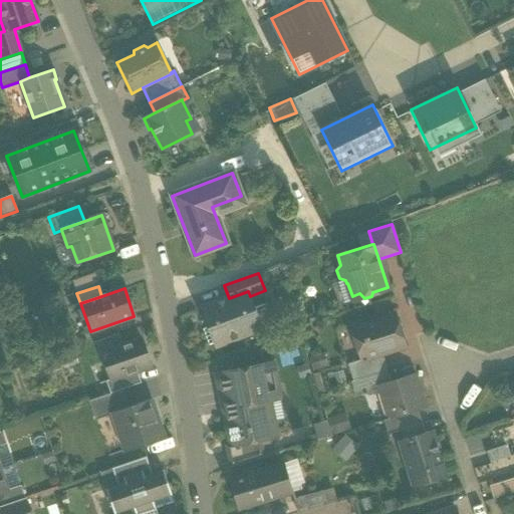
[(229,298),(200,309),(207,327),(203,329),(209,345),(214,344),(215,346),(262,329),(261,325),(268,317),(263,304),(254,308),(250,296),(248,291),(229,298)]
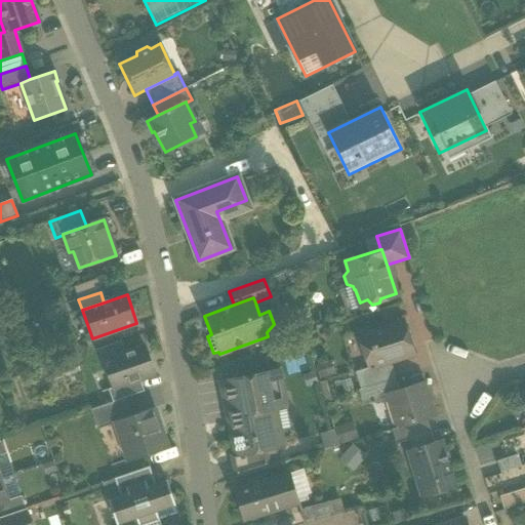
[(403,322),(366,333),(370,347),(363,350),(368,368),(369,369),(391,362),(413,355),(403,322)]
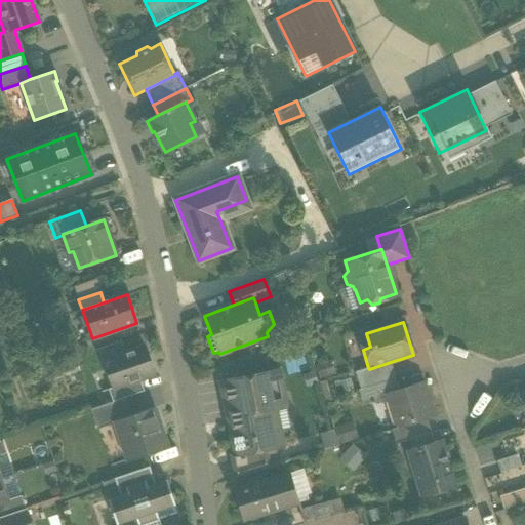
[(145,347),(111,358),(115,368),(107,370),(113,388),(114,389),(139,380),(154,375),(145,347)]
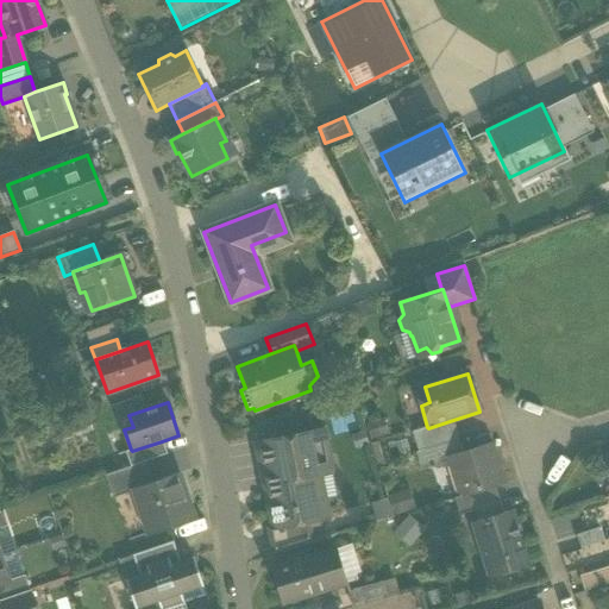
[(453,420),(428,428),(427,427),(412,432),(418,452),(459,439),(453,420)]
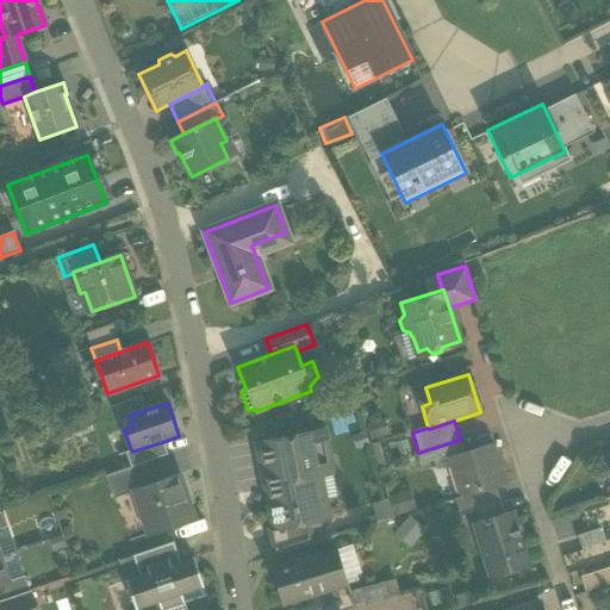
[(324,430),(256,443),(265,486),(268,489),(266,492),(267,498),(272,502),(273,500),(274,510),(273,511),(271,515),(273,528),(274,531),(310,524),(311,529),(319,527),(323,521),(321,508),(324,502),(319,477),(327,475),(331,468),(324,430)]
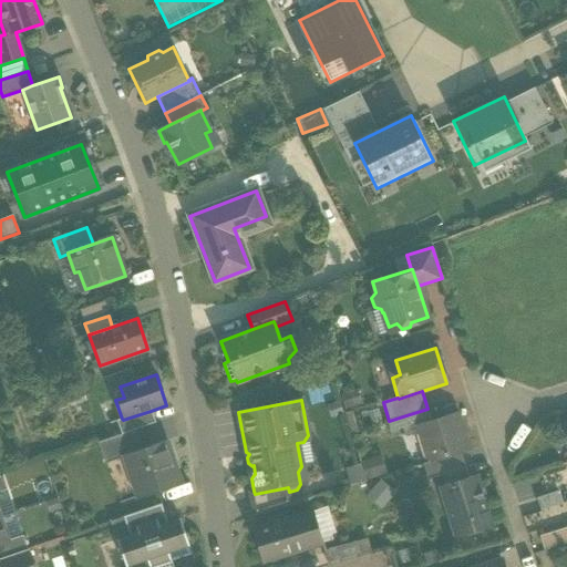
[(428,409),(389,421),(393,434),(402,432),(402,434),(406,437),(420,433),(418,425),(431,422),(428,409)]
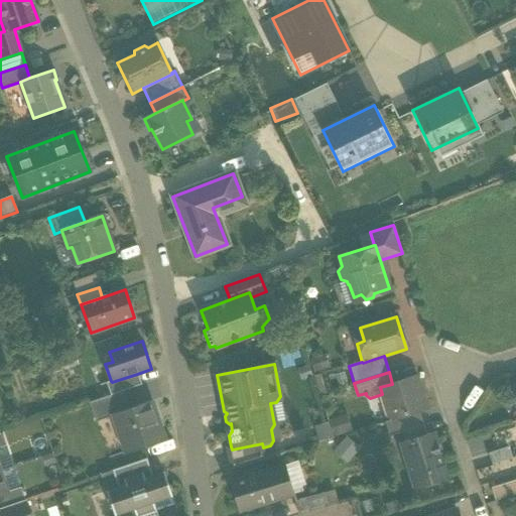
[(137,374),(112,382),(111,381),(107,383),(111,395),(122,392),(141,385),(137,374)]
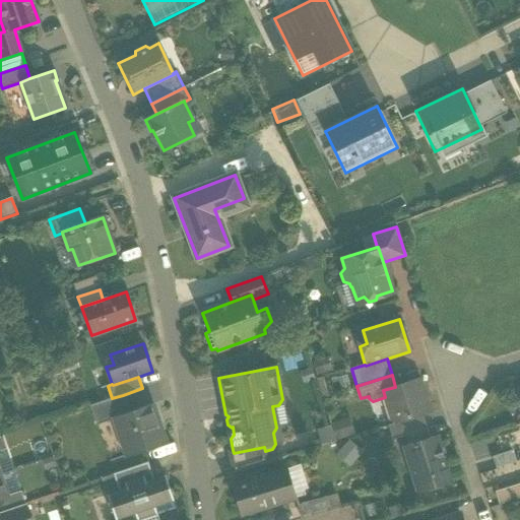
[(395,387),(383,390),(385,397),(393,424),(423,415),(430,412),(418,379),(395,387)]
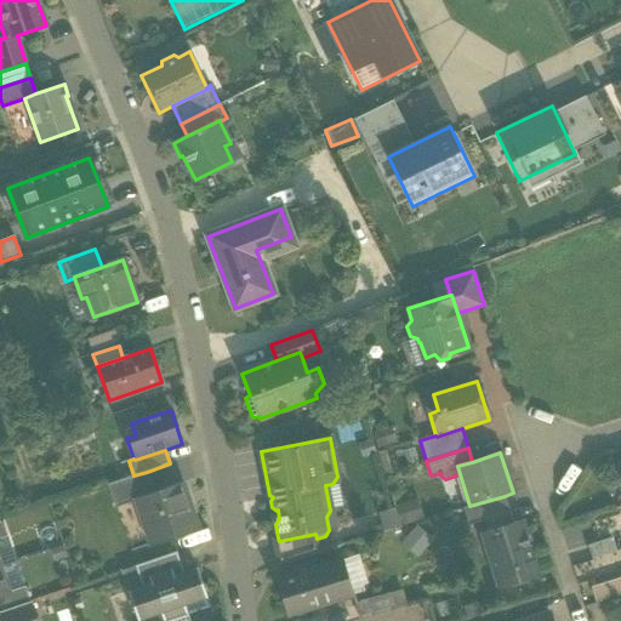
[(134,476),(107,485),(115,508),(136,501),(135,500),(154,494),(147,472),(134,476)]
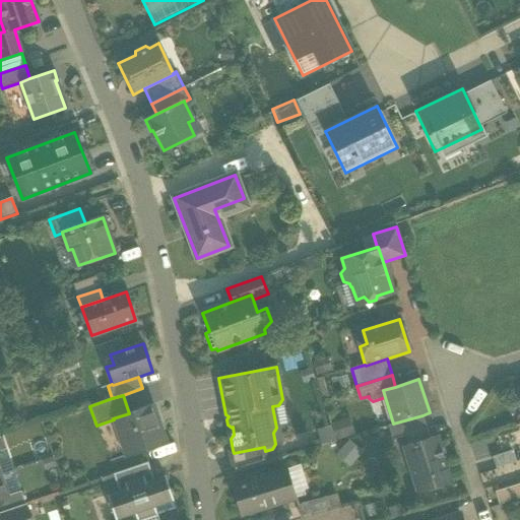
[(129,413),(113,418),(114,419),(127,457),(166,443),(152,405),(129,413)]
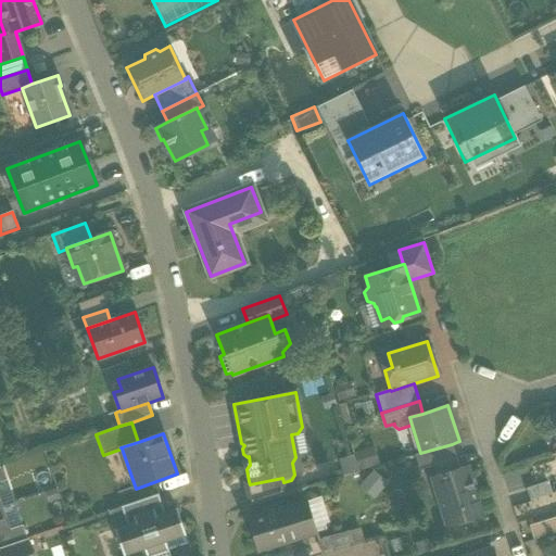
[(420,453),(415,455),(419,470),(433,466),(456,458),(452,444),(420,453)]
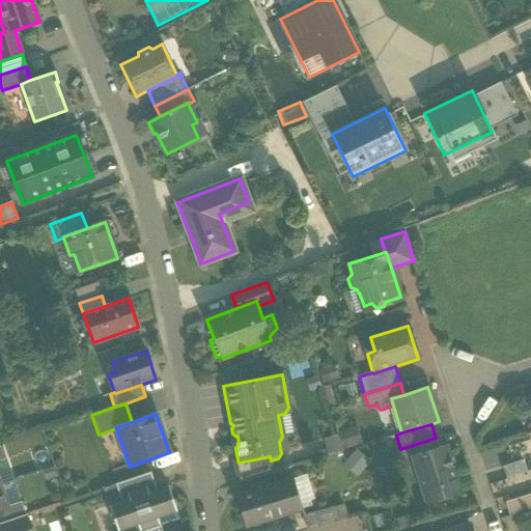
[(322,435),(326,451),(359,443),(355,427),(322,435)]
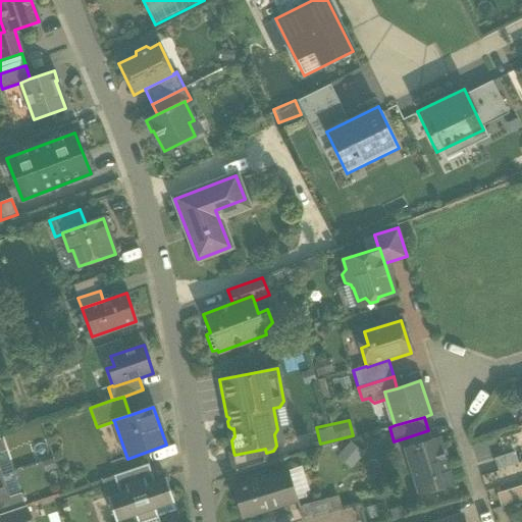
[(438,438),(431,440),(428,430),(407,437),(410,447),(405,449),(419,494),(429,491),(430,494),(444,490),(442,487),(453,484),(445,459),(446,458),(442,450),(438,438)]
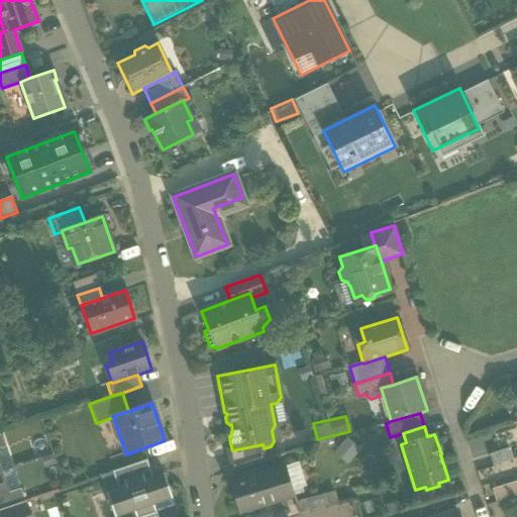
[(345,461),(357,448),(345,437),(333,450),(345,461)]
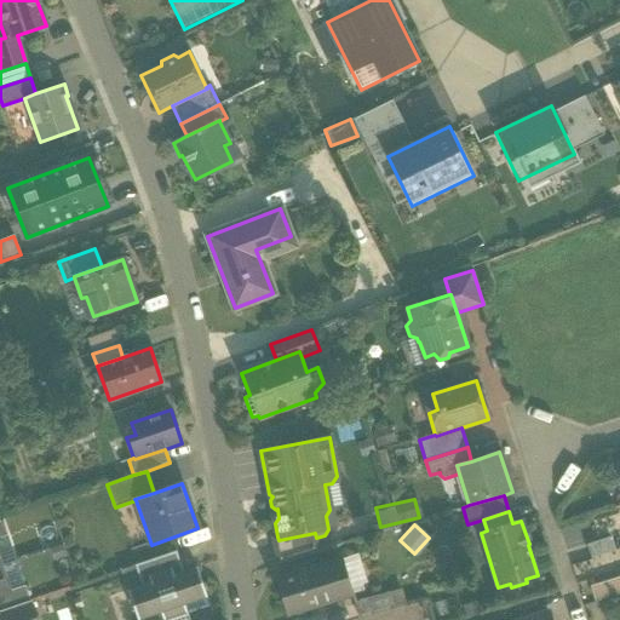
[(315,533),(279,540),(277,537),(271,538),(277,564),(319,552),(316,538),(315,533)]
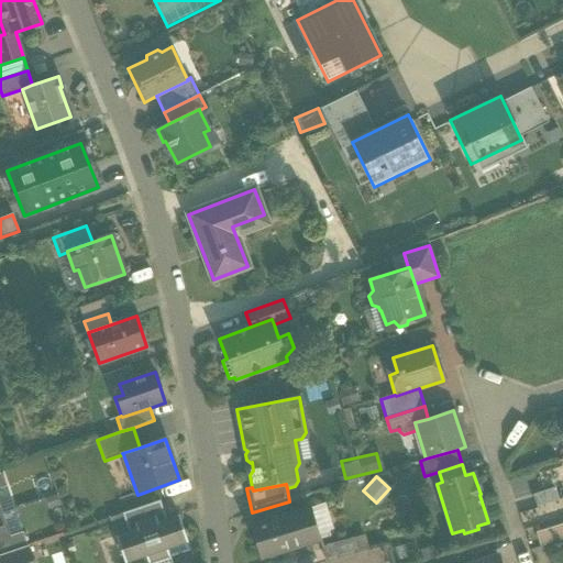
[(533,505),(556,499),(553,486),(530,492),(533,505)]
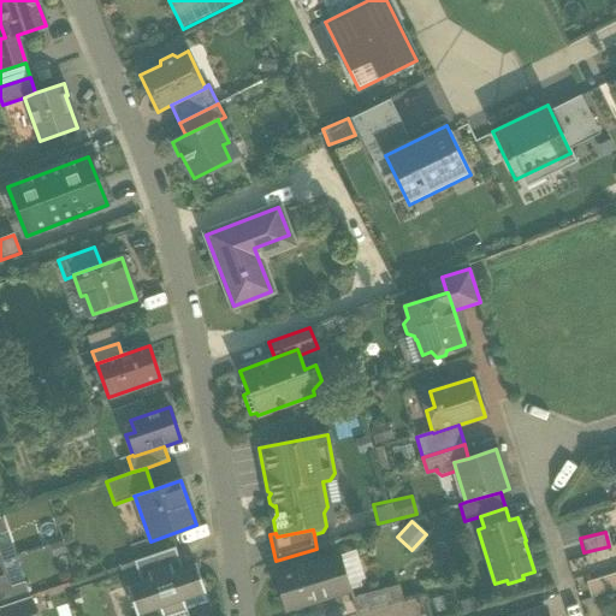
[(173,549),(136,562),(134,562),(141,582),(149,580),(147,573),(171,564),(173,572),(182,569),(175,548),(173,549)]
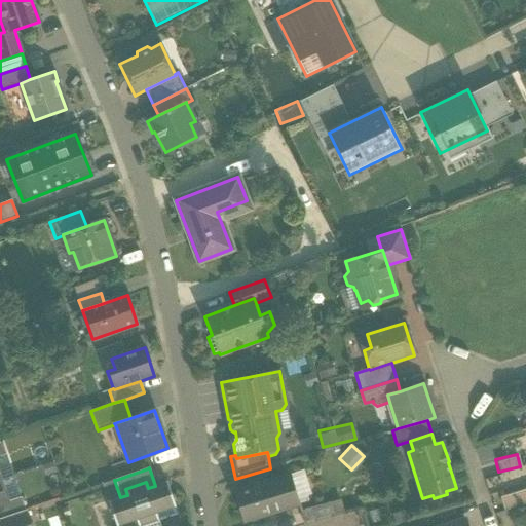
[(290,477),(236,492),(245,521),(298,505),(290,477)]
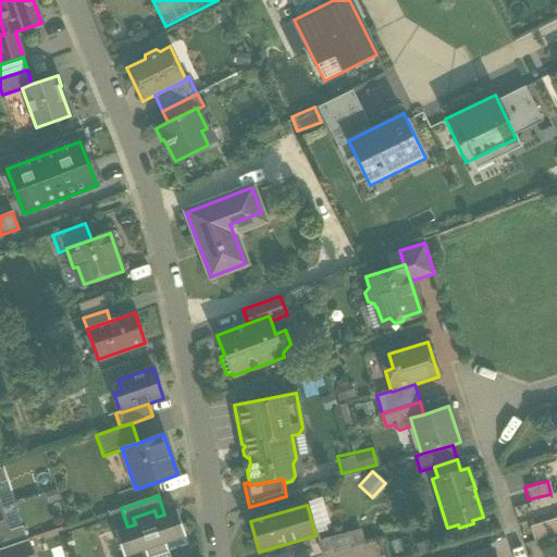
[(155,510),(133,518),(135,524),(127,527),(115,531),(123,556),(144,551),(146,556),(157,556),(169,553),(165,543),(186,536),(177,510),(164,515),(157,517),(155,510)]
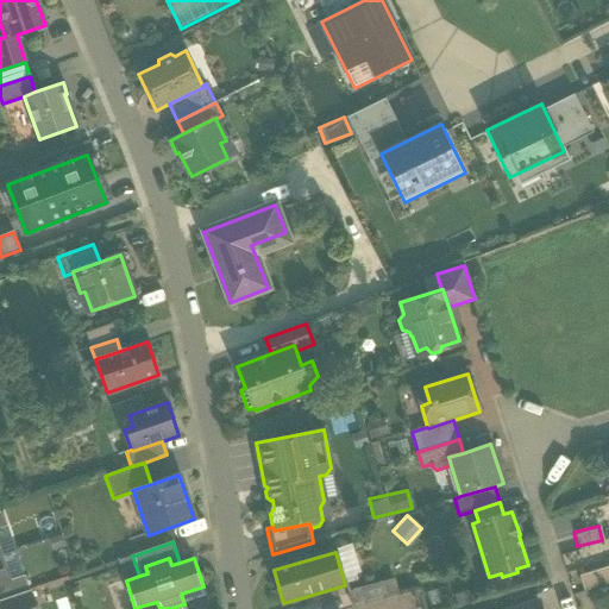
[(608,564),(577,571),(581,586),(608,579),(608,564)]
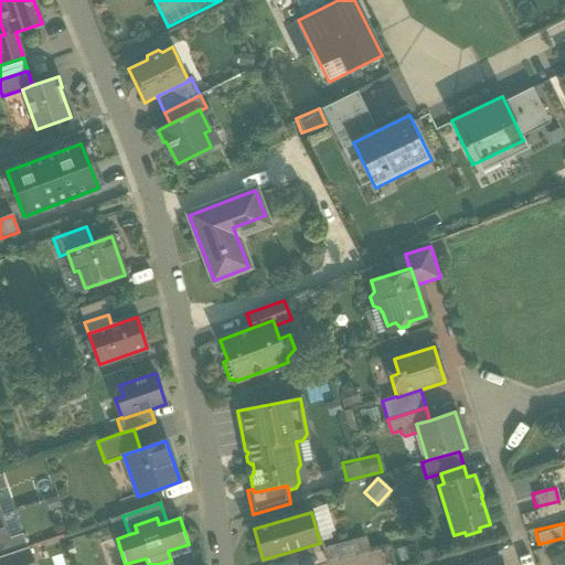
[(8,541),(0,543),(0,556),(28,547),(23,534),(8,540),(8,541)]
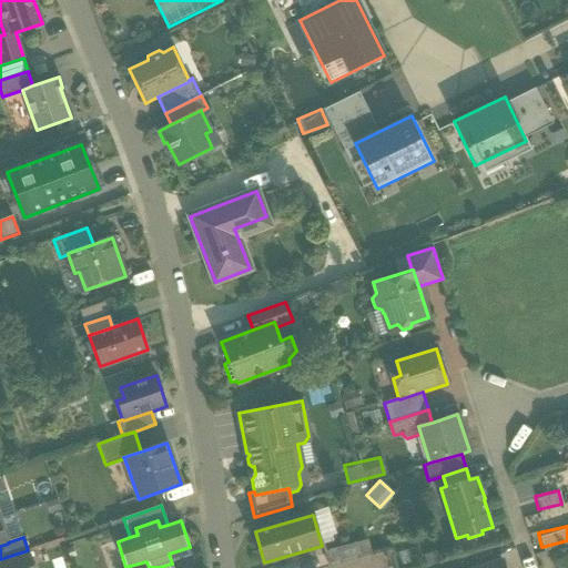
[(357,545),(325,554),(330,567),(362,558),(357,545)]
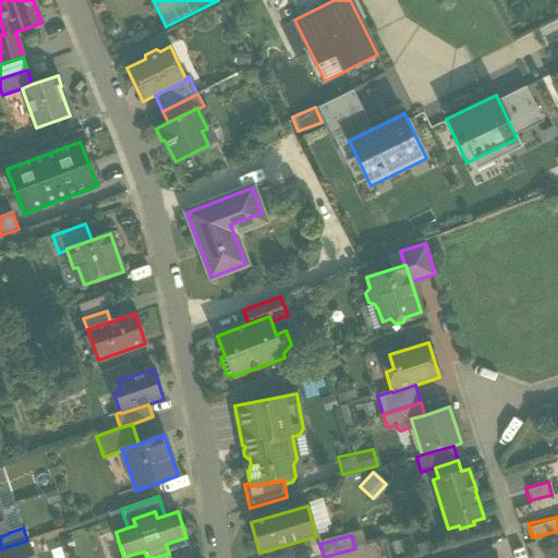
[(0,550),(0,557),(29,557),(33,557),(27,542),(0,550)]
